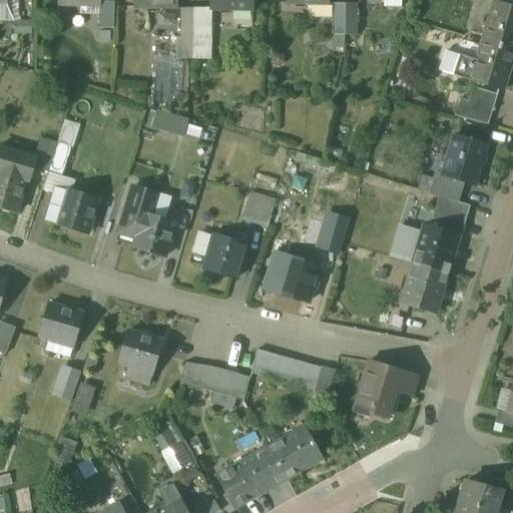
[(118,0),(105,0),(105,20),(118,21),(118,0)]
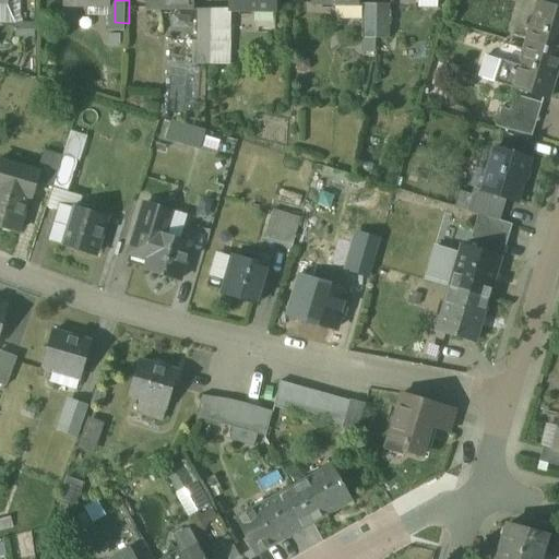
[(191,0),(146,0),(146,9),(192,9),(191,0)]
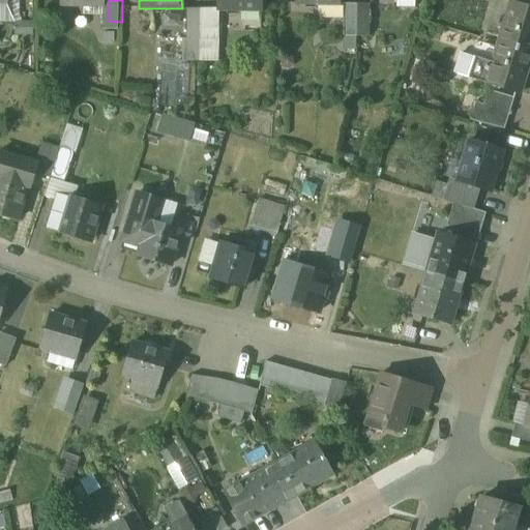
[(260,0),(217,0),(217,9),(260,10),(260,0)]
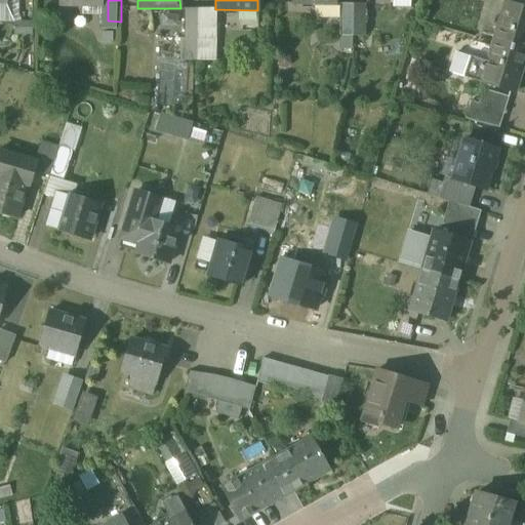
[(524,8),(506,3),(493,43),(524,52),(524,8)]
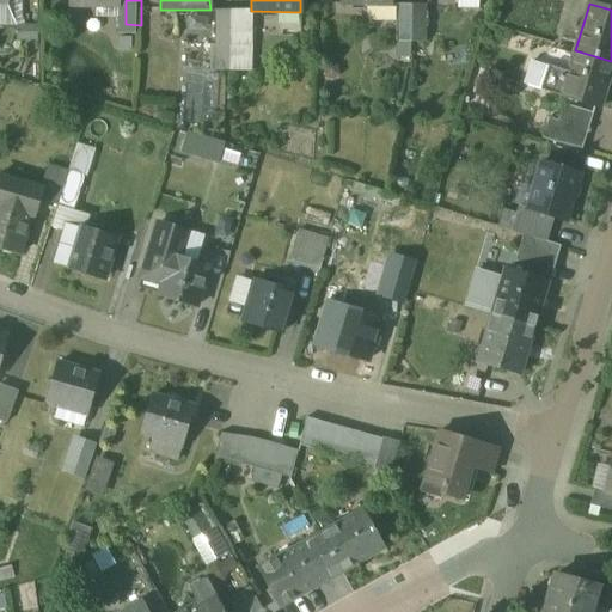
[(411,5),(397,5),(396,57),(411,57),(411,42),(411,5)]
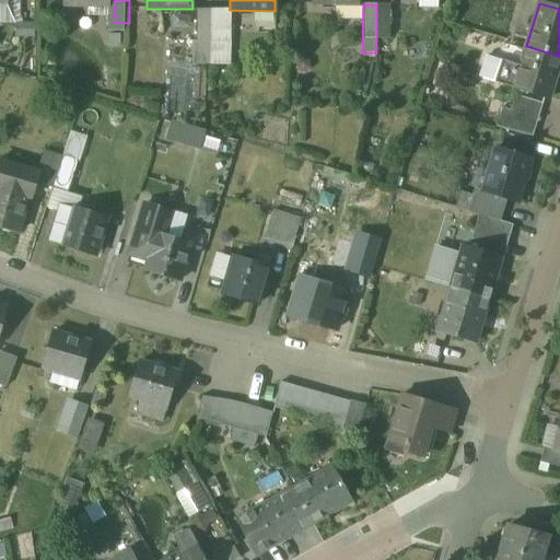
[(391,4),(376,4),(376,38),(391,38),(391,4)]
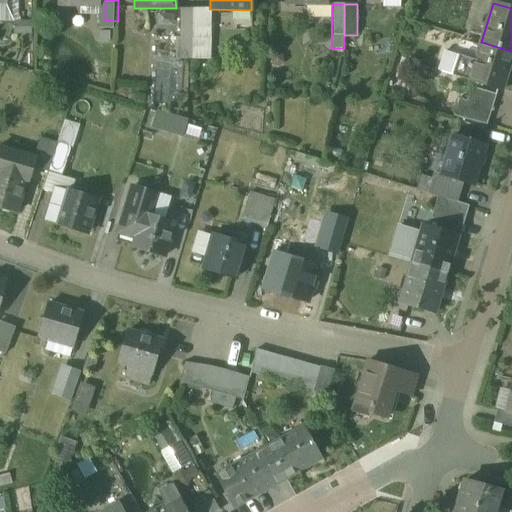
[(193,9),(180,9),(180,38),(175,38),(175,59),(192,59),(193,9)]
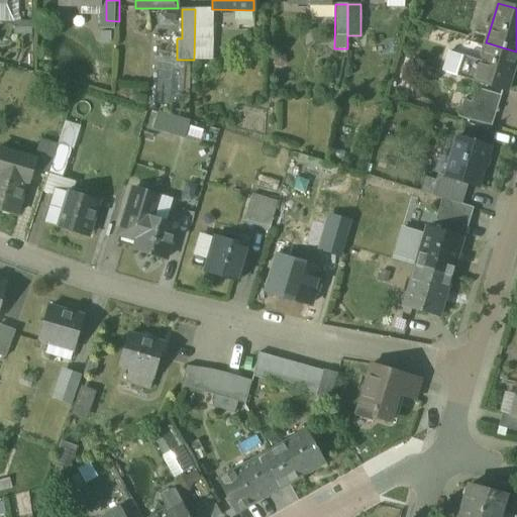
[(207,9),(195,9),(194,60),(212,60),(213,21),(207,21),(207,9)]
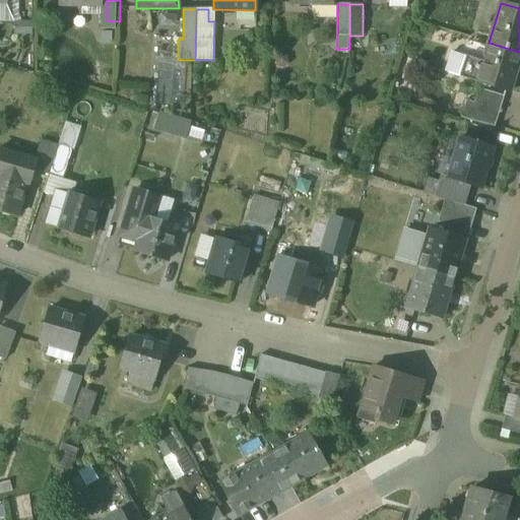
[(519,58),(519,52),(489,43),(482,63),(466,57),(460,77),(510,92),(519,58)]
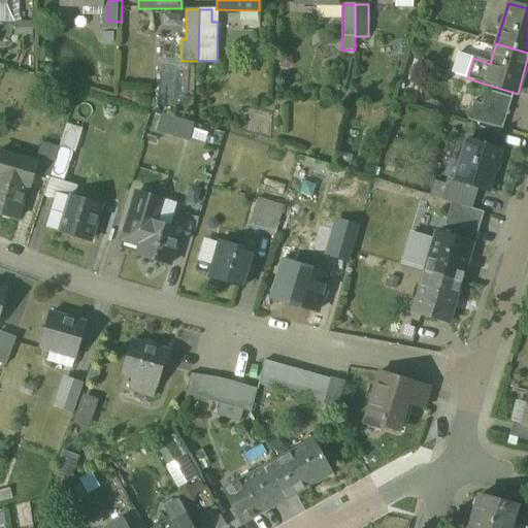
[(512,98),(486,91),(482,105),(473,102),(468,120),(502,129),(512,98)]
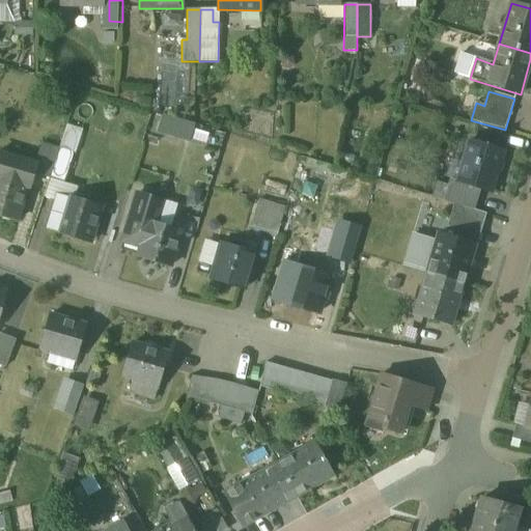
[(193,126),(152,112),(146,129),(189,141),(193,126)]
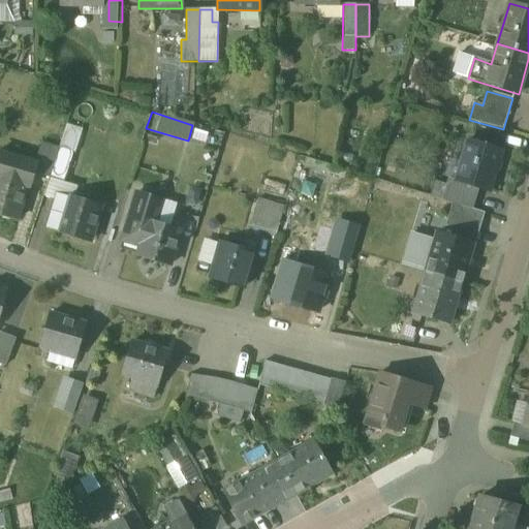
[(80,137),(64,132),(59,149),(73,153),(74,154),(80,137)]
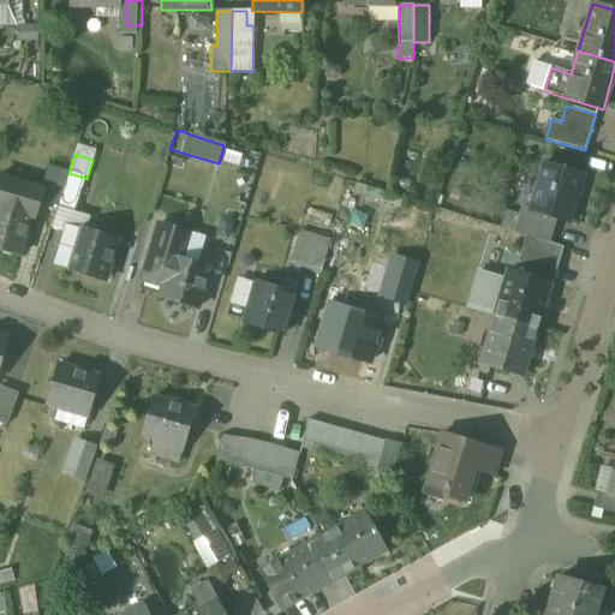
[(583,175),(544,165),(530,210),(530,212),(555,219),(568,224),(583,175)]
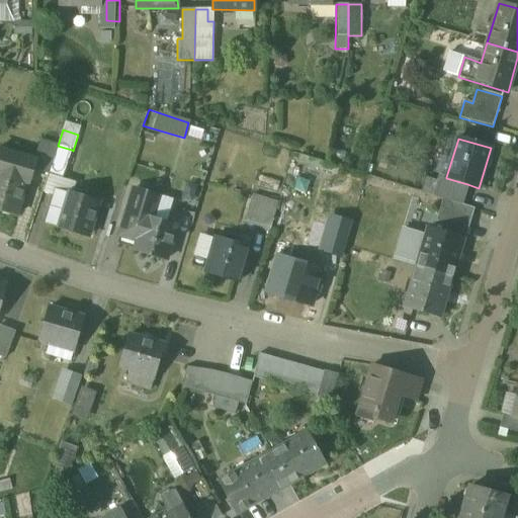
[(58,146),(40,140),(32,163),(34,163),(32,169),(48,174),(58,146)]
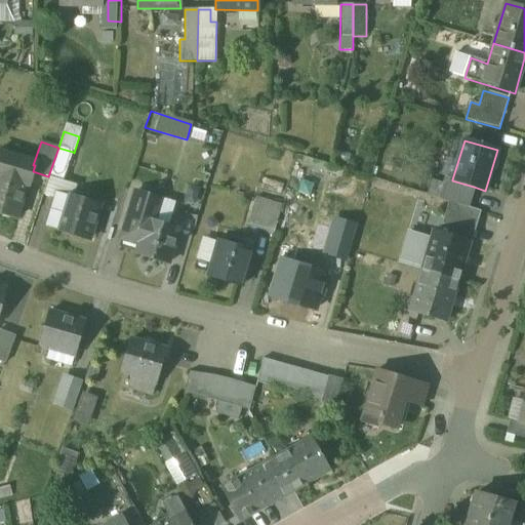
[(73,152),(58,148),(48,176),(63,180),(73,152)]
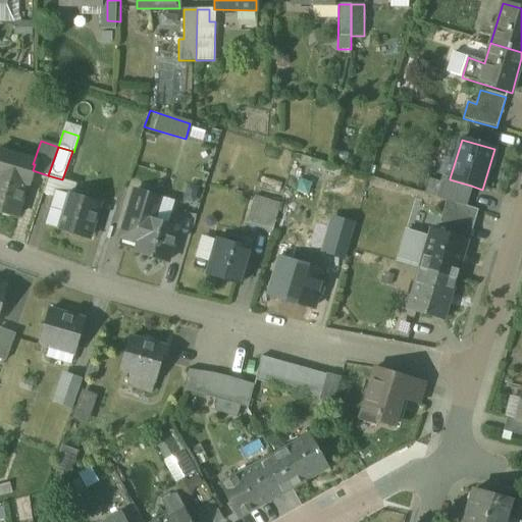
[(33,164),(0,152),(0,214),(14,219),(25,186),(28,186),(33,170),(35,164),(33,164)]
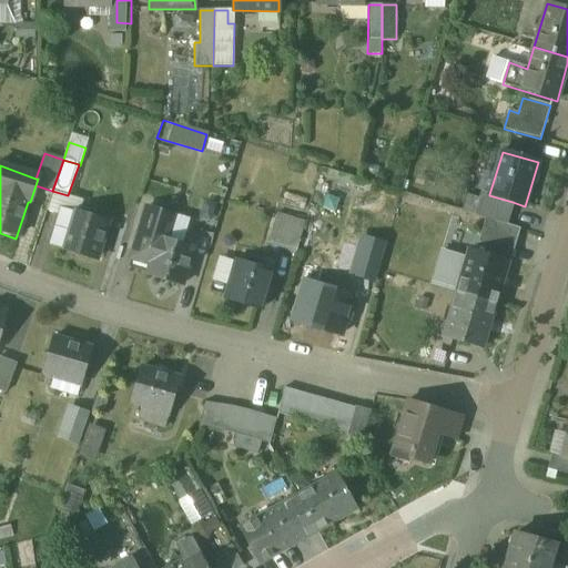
[(354,180),(328,172),(326,181),(341,184),(367,194),(369,185),(354,180)]
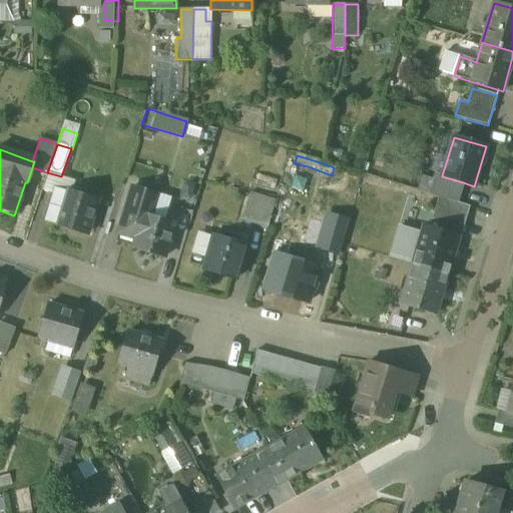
[(463,182),(442,176),(442,175),(436,173),(434,180),(423,176),(419,191),(439,197),(457,203),(463,182)]
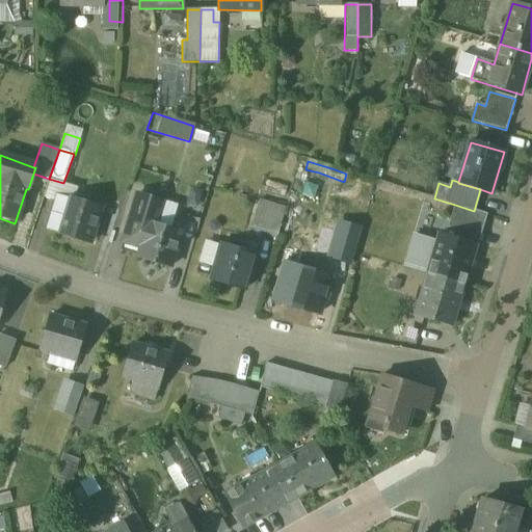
[(95,205),(70,197),(70,198),(57,194),(46,230),(58,233),(58,234),(90,243),(101,209),(94,207),(95,205)]
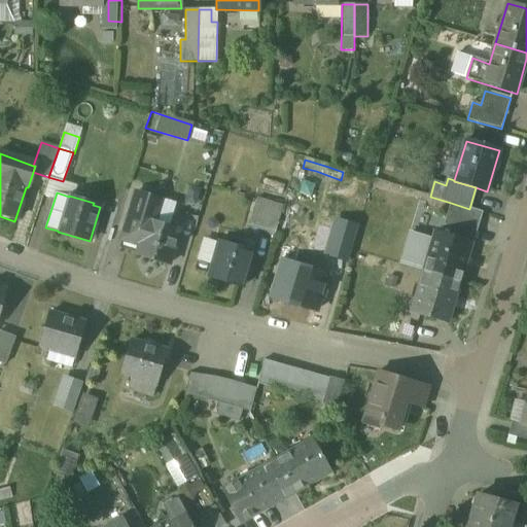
[(163,201),(136,192),(125,234),(142,239),(148,219),(156,222),(163,201)]
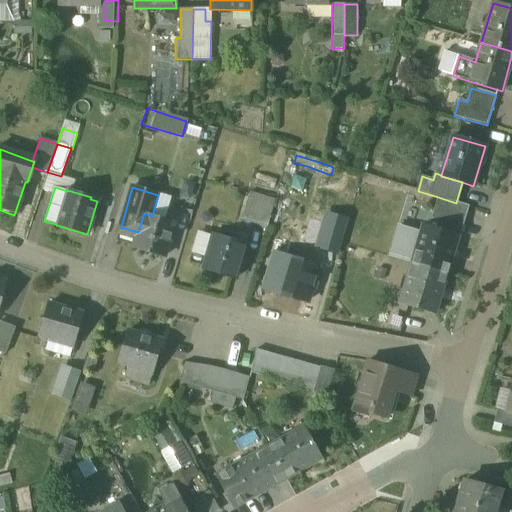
[(275,200),(250,193),(242,220),(267,227),(275,200)]
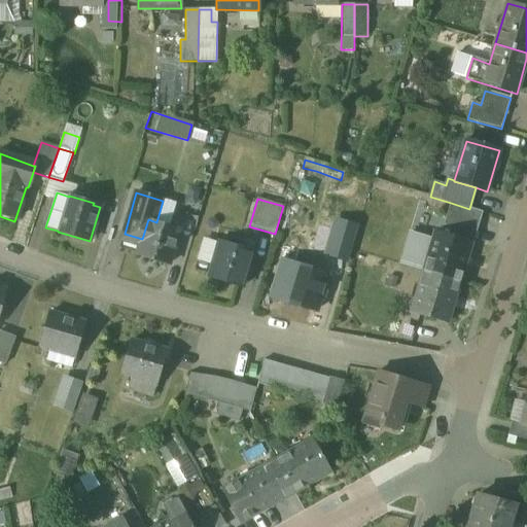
[(469,209),(451,203),(443,233),(472,241),(481,212),(469,209)]
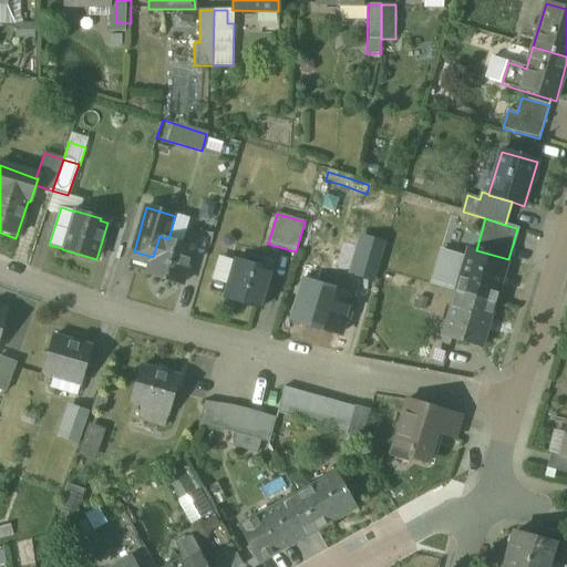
[(168,239),(160,236),(153,257),(147,275),(182,285),(193,248),(185,246),(186,245),(168,239)]
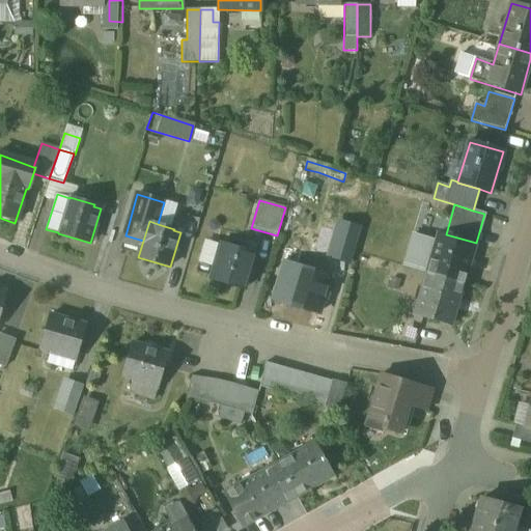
[(360,227),(347,223),(340,245),(353,249),(360,227)]
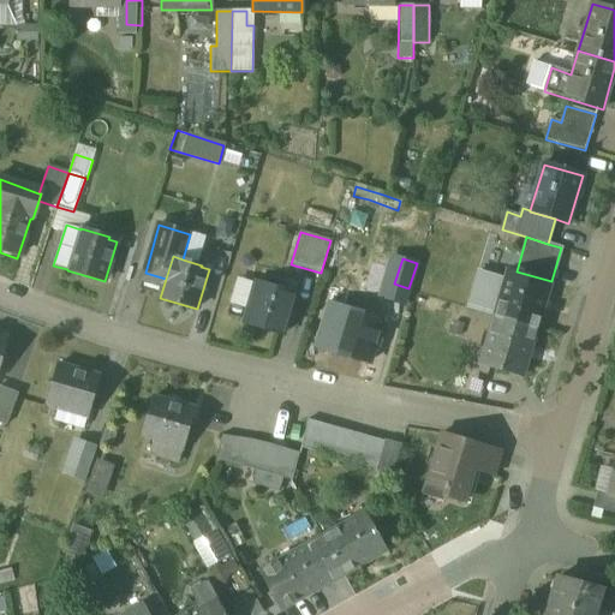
[(517,272),(508,269),(495,317),(537,330),(551,281),(517,272)]
